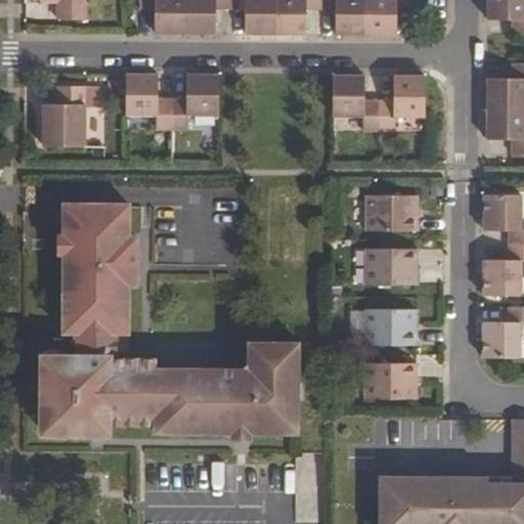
[(57,0),(57,15),(86,15),(86,0),(57,0)]
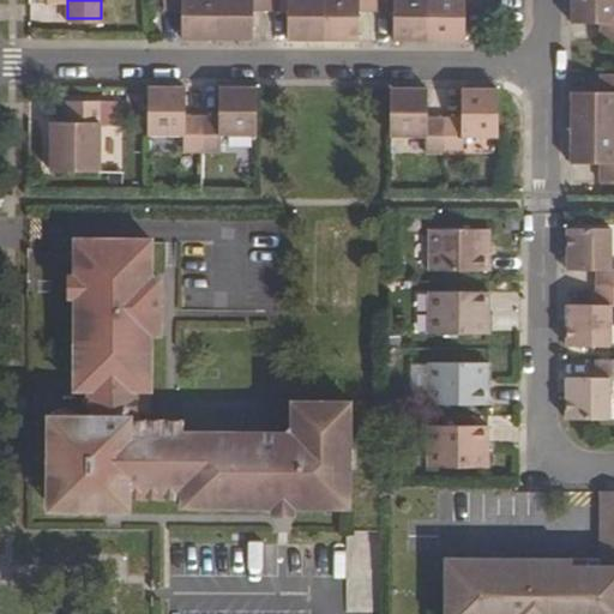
[(482,11),(482,0),(163,0),(163,10),(181,10),(181,40),(253,40),(253,11),(288,10),(287,40),(359,40),(359,11),(393,10),(393,40),(464,40),(464,11),(482,11)]
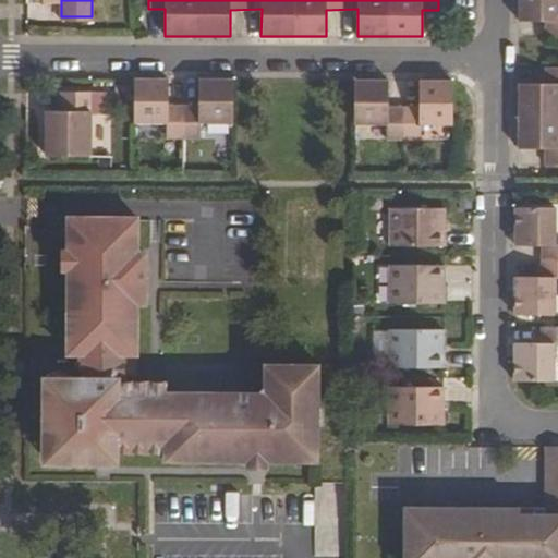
[(557,0),(519,0),(519,22),(545,22),(545,38),(557,37),(557,0)]
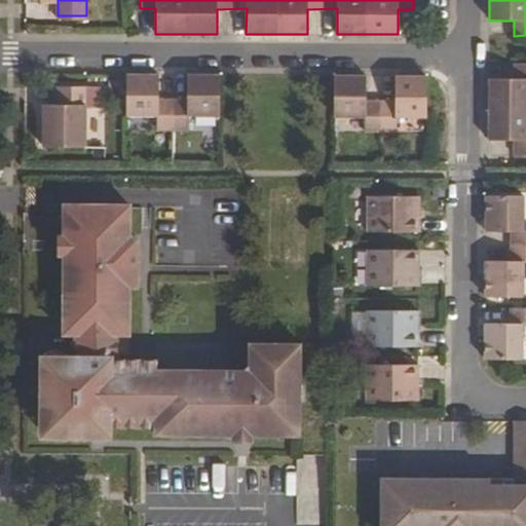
[(489,79),(489,140),(514,140),(514,155),(525,155),(525,64),(514,64),(514,79),(489,79)]
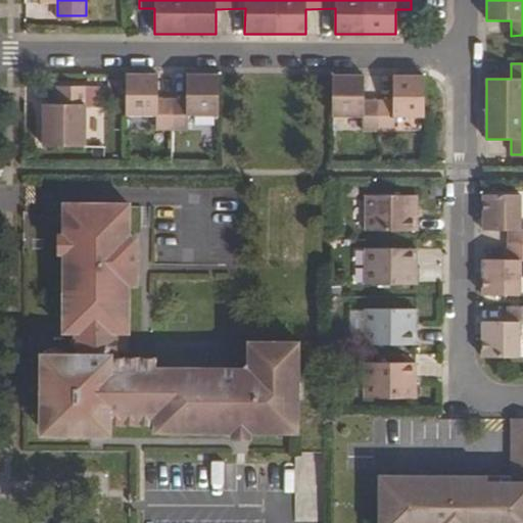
[(127,75),(126,115),(155,115),(155,130),(187,131),(187,115),(218,115),(218,75),(187,75),(186,100),(157,99),(157,75),(127,75)]
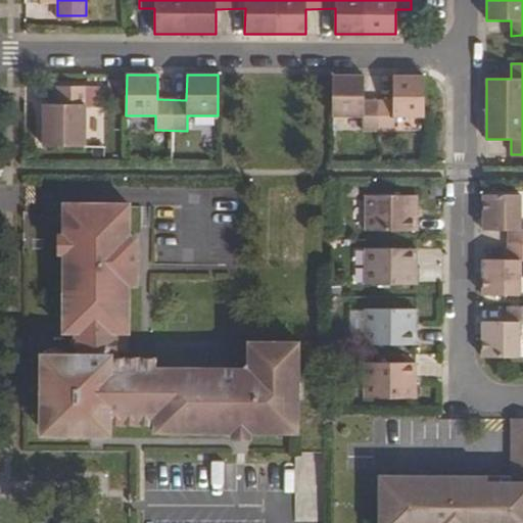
[(332,76),(332,116),(364,116),(364,131),(393,132),(393,117),(423,117),(424,77),(392,77),(392,101),(363,101),(364,77),(332,76)]
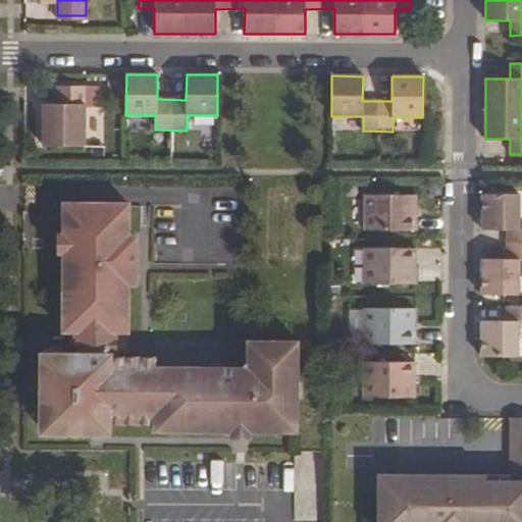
[(43,147),(85,147),(85,87),(57,87),(57,104),(43,104),(43,147)]
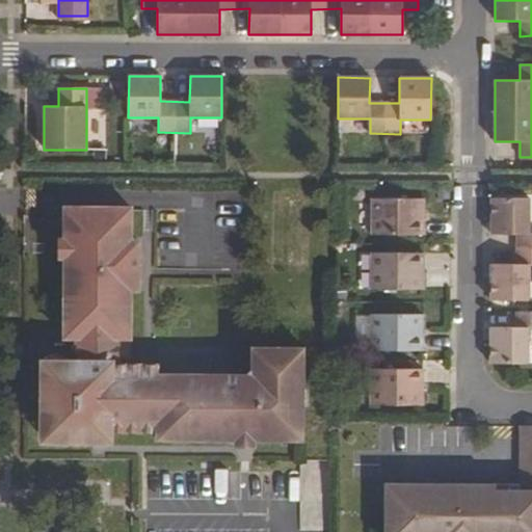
[(516,249),(531,249),(531,233),(529,233),(529,197),(491,197),(490,234),(517,234),(516,249)]
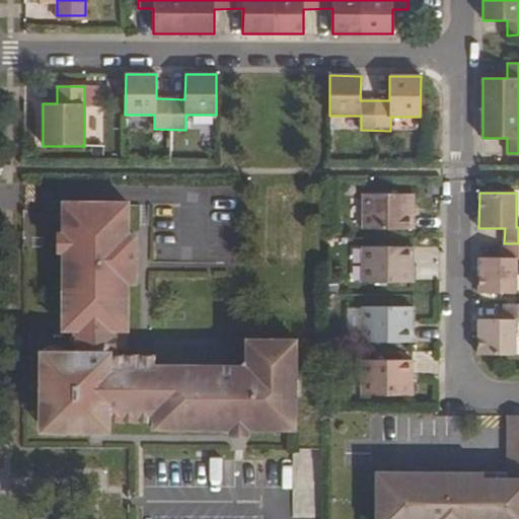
[(362,229),(413,230),(414,195),(363,194),(362,229)]
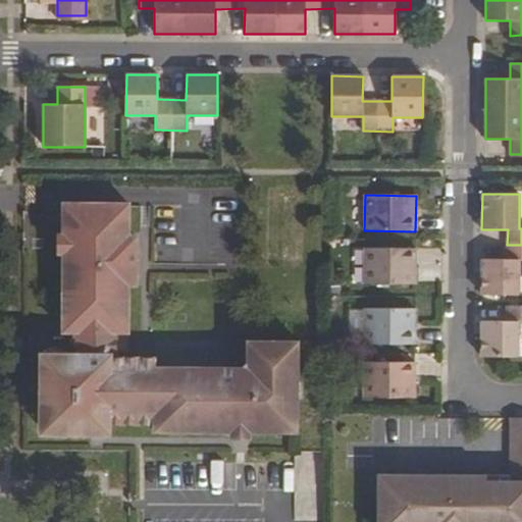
[(201,431),(298,432),(298,342),(248,342),(248,362),(154,362),(154,356),(127,356),(128,331),(128,203),(64,203),(63,282),(63,331),(74,331),(74,356),(44,356),(44,422),(52,422),(52,431),(88,431),(105,431),(105,422),(153,422),(153,431),(201,431)]
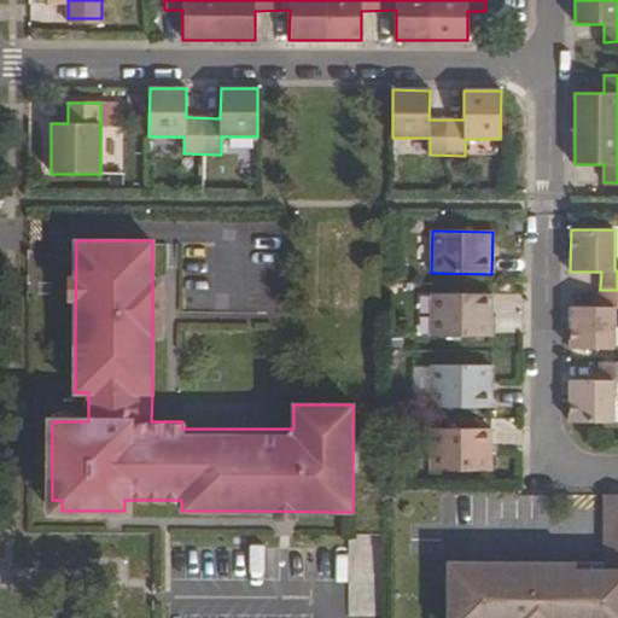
[(570,350),(614,350),(614,309),(617,309),(617,290),(600,290),(600,308),(570,308),(570,350)]
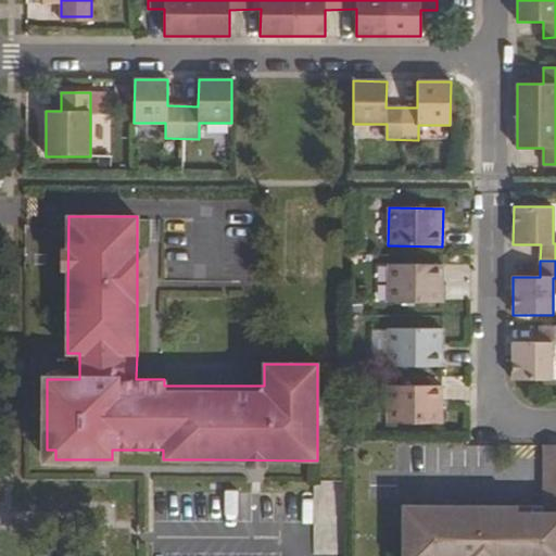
[(388,265),(388,303),(442,303),(443,265),(388,265)]
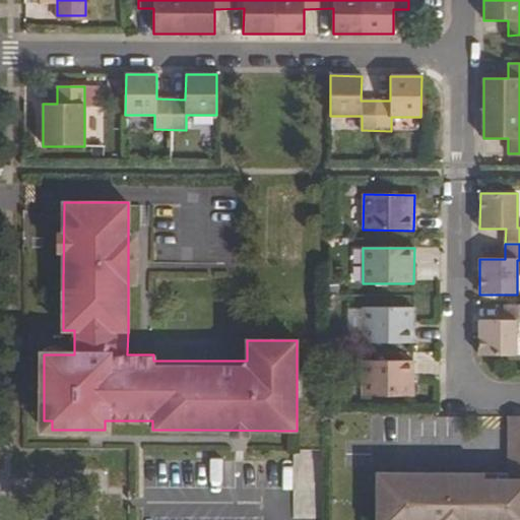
[(497,355),(516,355),(516,321),(519,321),(519,304),(505,305),(505,320),(479,320),(479,355),(497,355)]
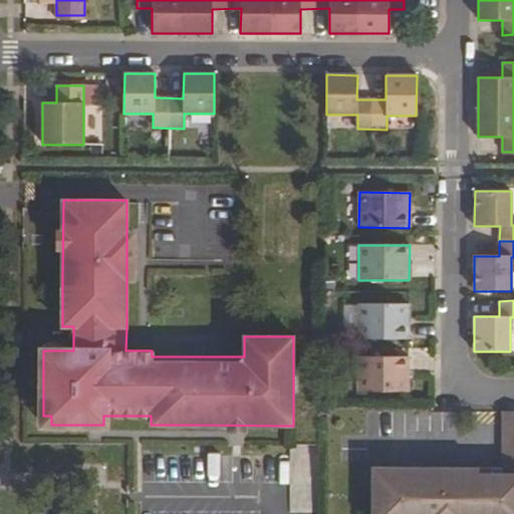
[(358,338),(409,339),(409,304),(358,303),(358,338)]
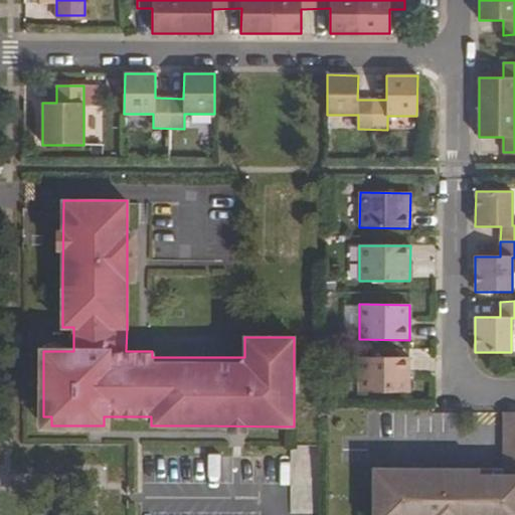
[(358,392),(408,392),(409,357),(358,357),(358,392)]
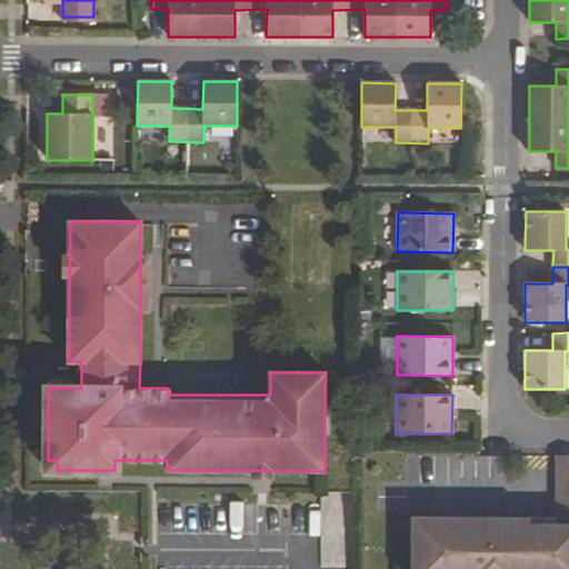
[(568,568),(568,457),(559,457),(558,519),(411,517),(410,568),(568,568)]
